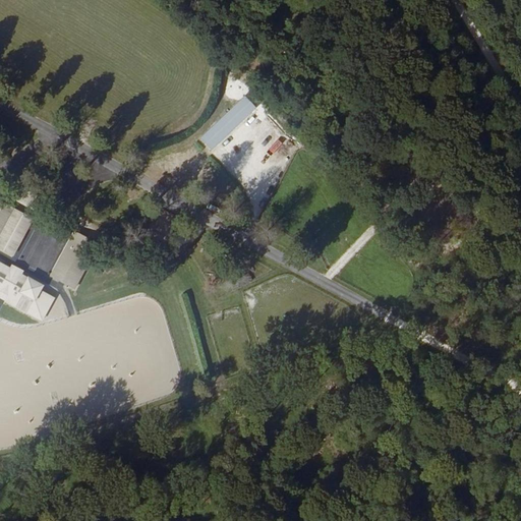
[(193,103),(164,155),(197,173),(215,141),(246,159),(228,191),(261,210),(290,158),(193,103)]
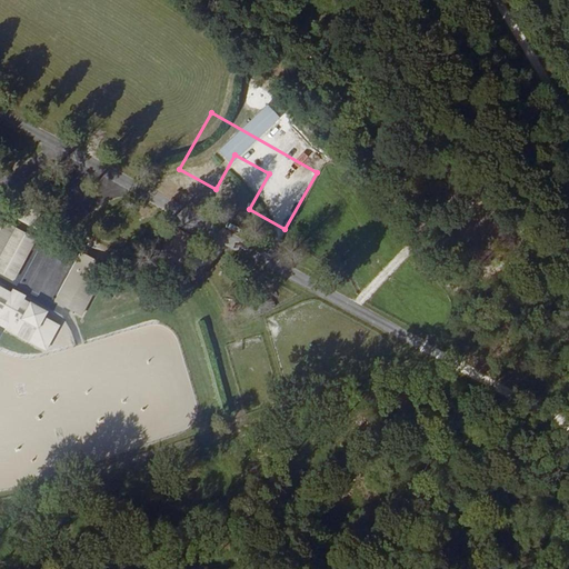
[(310,167),(316,171),(326,158),(320,153),(310,167)]
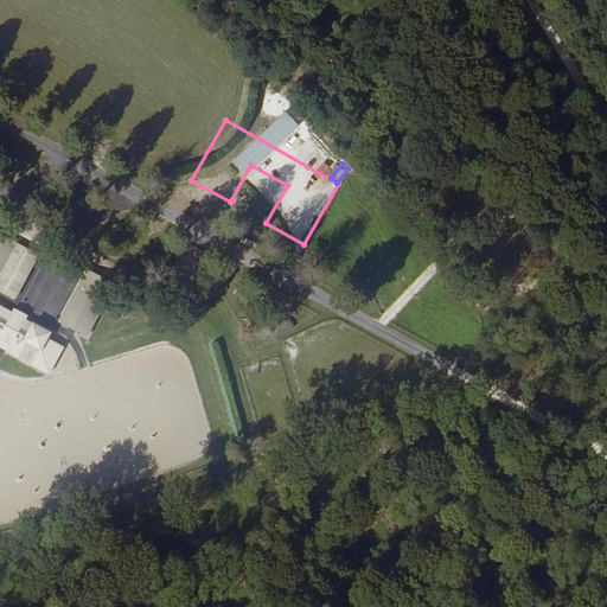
[(0,236),(0,292),(17,301),(39,257),(0,236)]
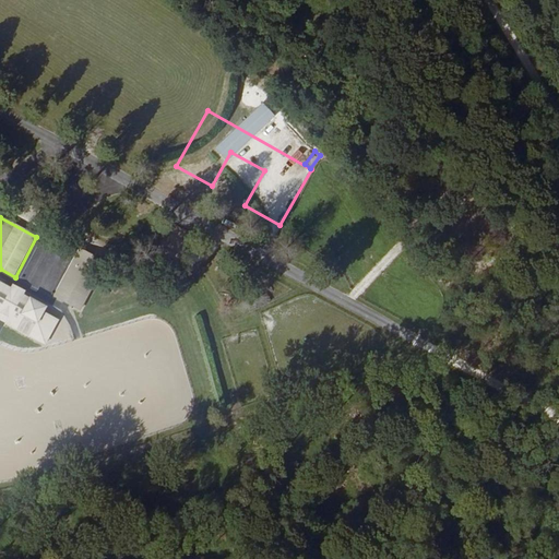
[(79,247),(55,298),(82,311),(106,260),(79,247)]
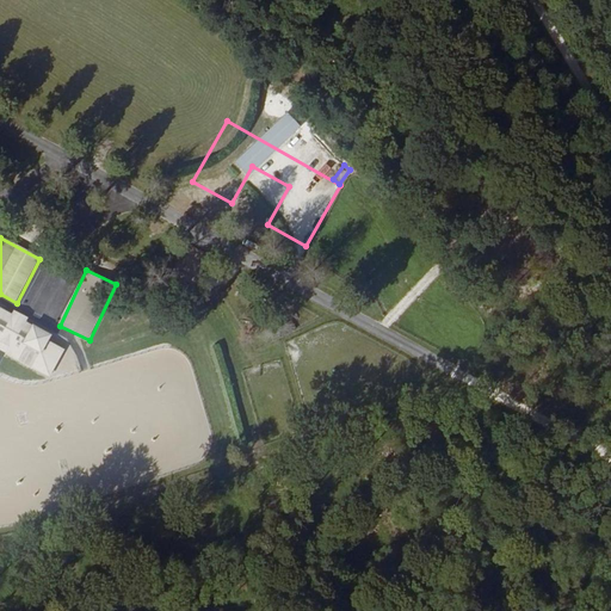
[(0,313),(1,312),(0,309),(0,351),(49,378),(65,351),(47,341),(50,335),(38,328),(36,332),(23,325),(25,320),(12,313),(7,322),(0,318),(0,313)]
